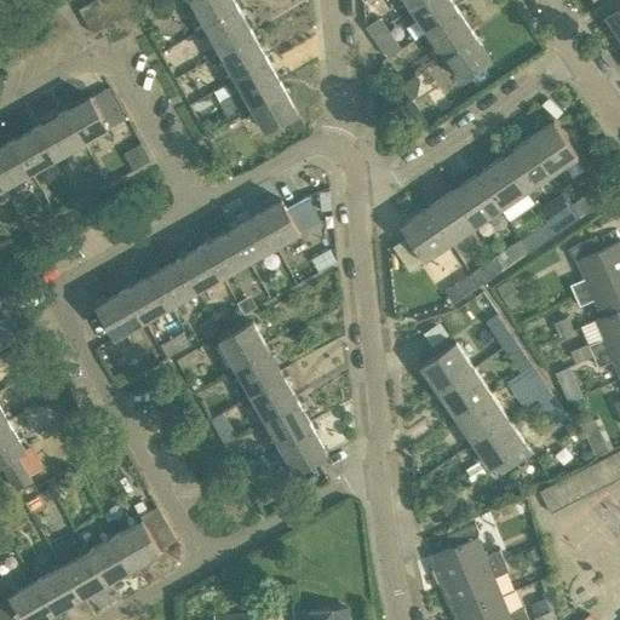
[(119,18),(107,0),(95,0),(92,1),(105,26),(119,18)]
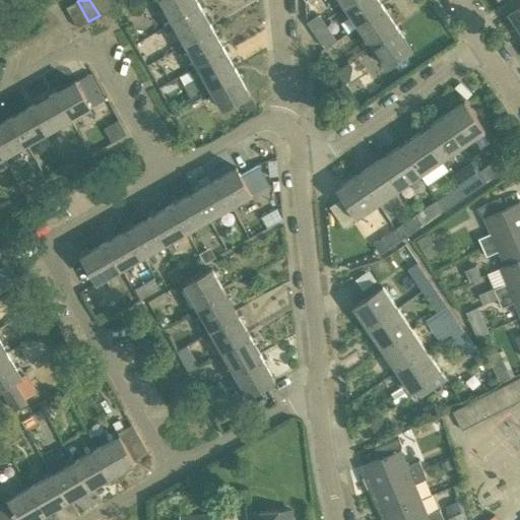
[(104,0),(89,0),(100,15),(110,10),(104,0)]
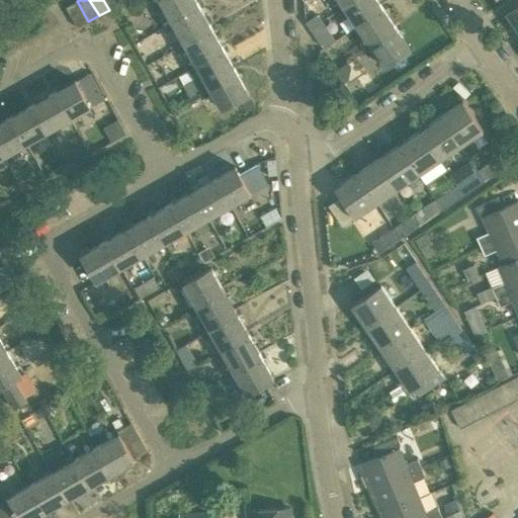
[(103,0),(109,10),(119,4),(117,0),(103,0)]
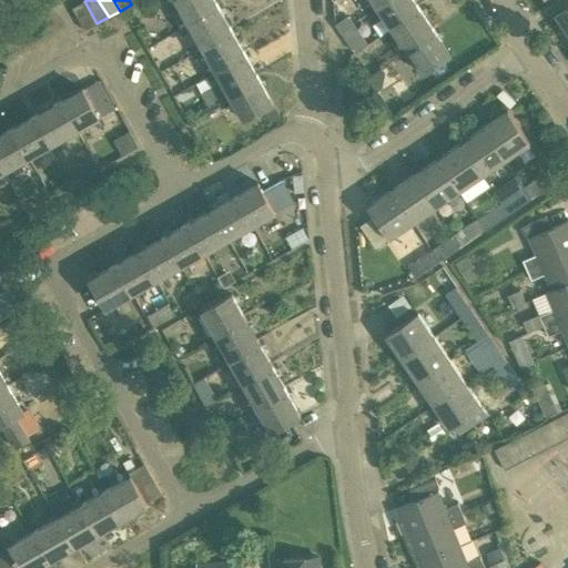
[(175,0),(189,23),(219,7),(214,0),(175,0)]
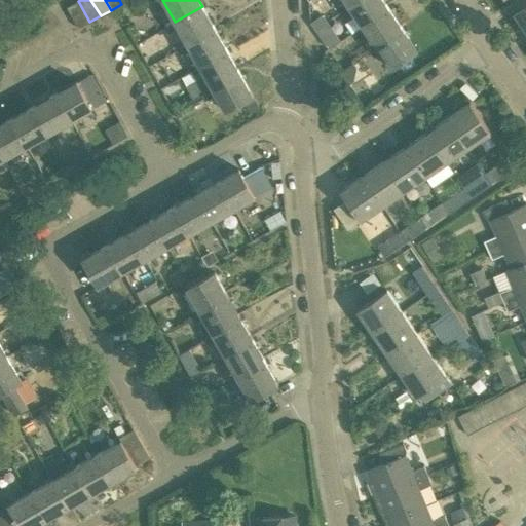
[(363,26),(388,8),(382,0),(353,0),(347,4),(363,26)]
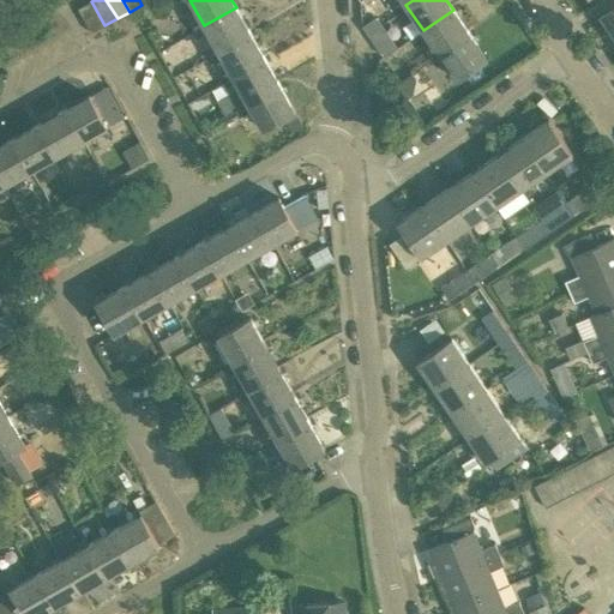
[(91,32),(104,25),(91,1),(78,8),(91,32)]
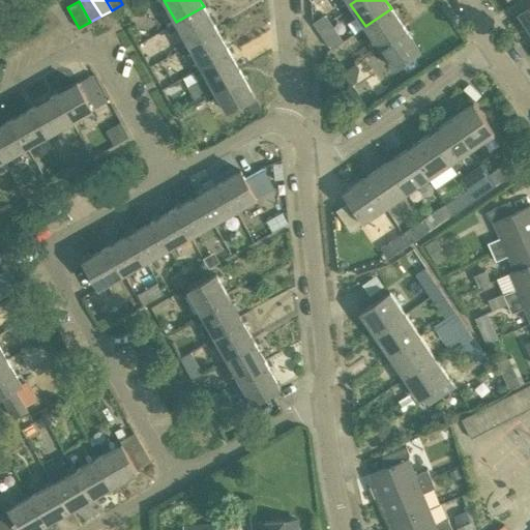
[(529,31),(529,4),(518,13),(529,31)]
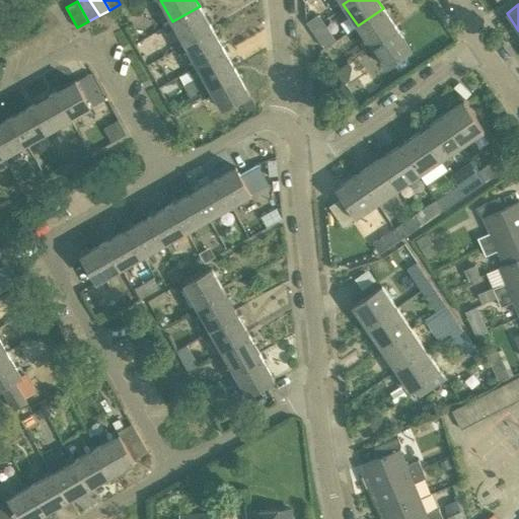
[(186,43),(212,28),(200,6),(172,21),(186,43)]
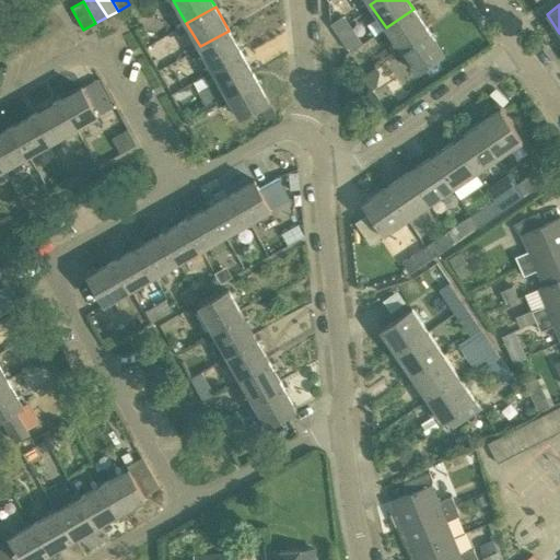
[(401,50),(429,32),(413,9),(386,27),(401,50)]
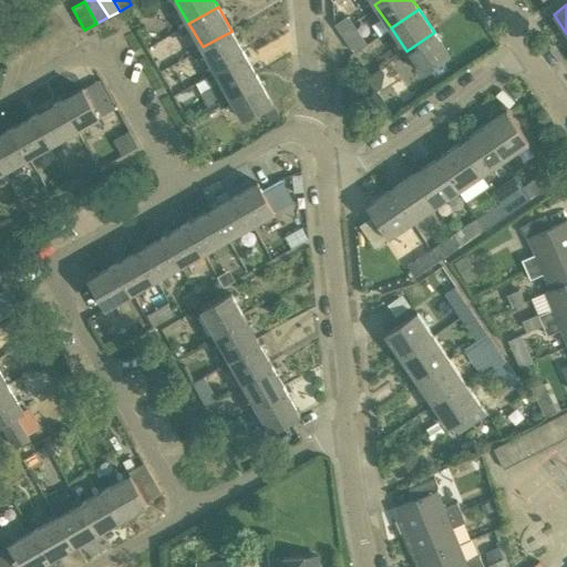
[(339,32),(352,22),(348,16),(334,24),(339,32)]
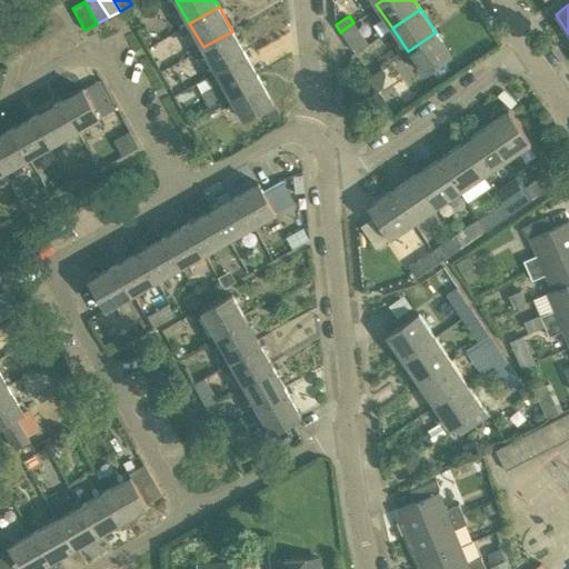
[(217,71),(246,55),(232,31),(203,47),(217,71)]
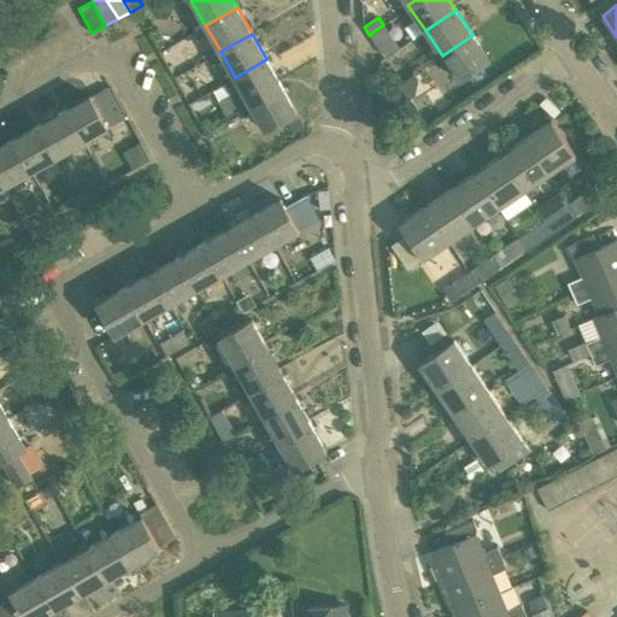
[(472,35),(442,56),(459,80),(489,59),(472,35)]
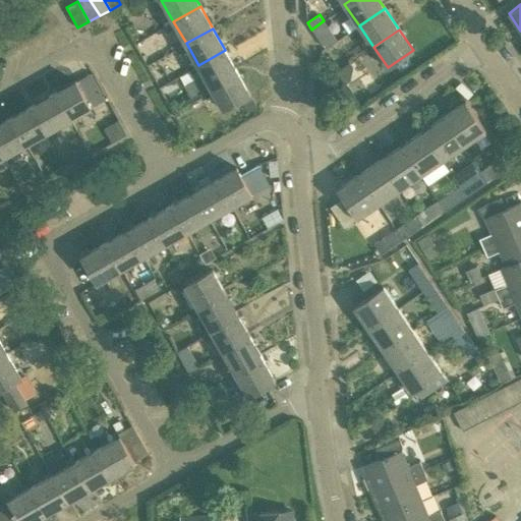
[(320,41),(325,49),(337,41),(332,33),(320,41)]
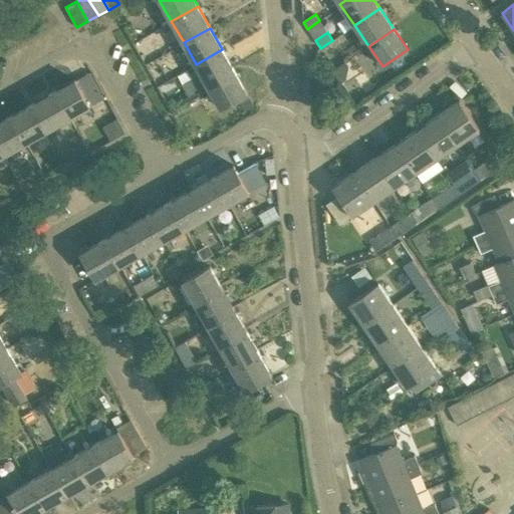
[(208,86),(234,71),(222,49),(196,64),(208,86)]
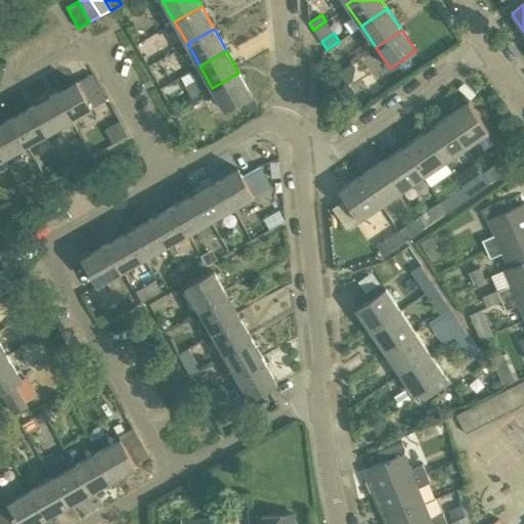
[(238,73),(212,88),(225,111),(252,95),(238,73)]
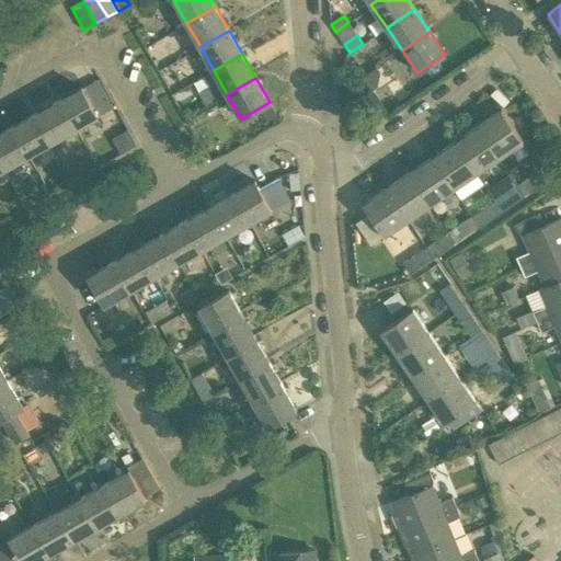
[(58,101),(75,129),(99,116),(98,115),(82,88),(58,101)]
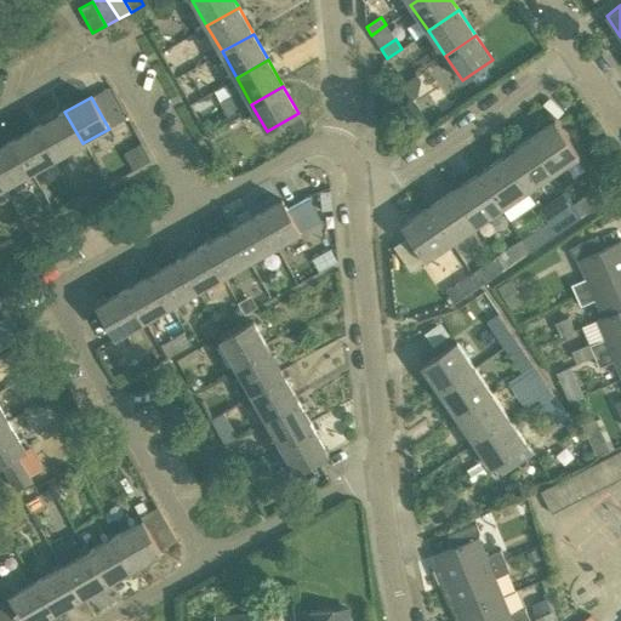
[(56,159),(83,143),(64,112),(38,126),(56,159)]
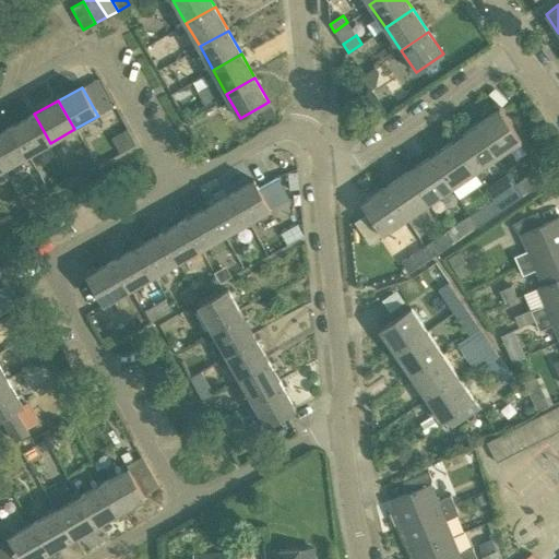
[(476,126),(498,157),(521,141),(499,109),(476,126)]
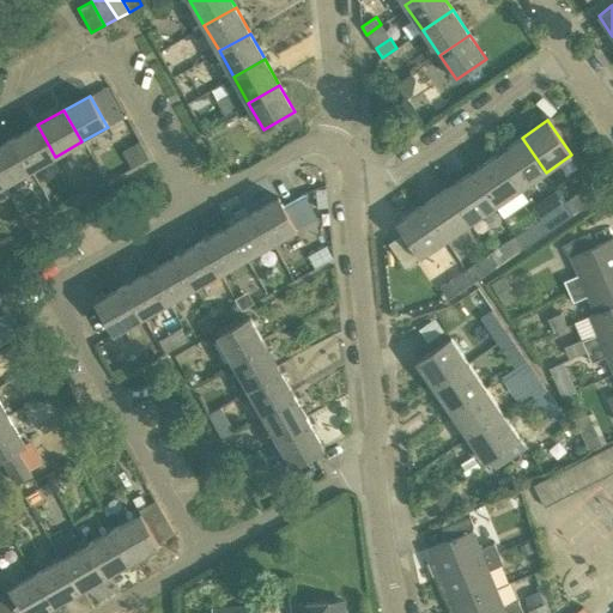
[(29,171),(55,157),(37,125),(11,140),(29,171)]
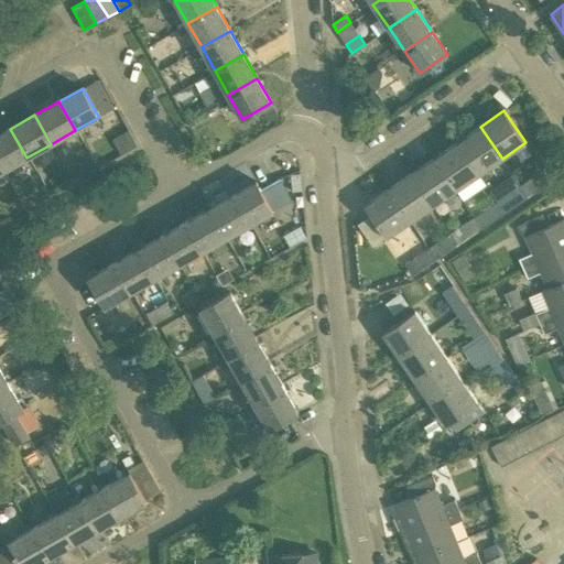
[(479,174),(502,159),(480,127),(457,142),(479,174)]
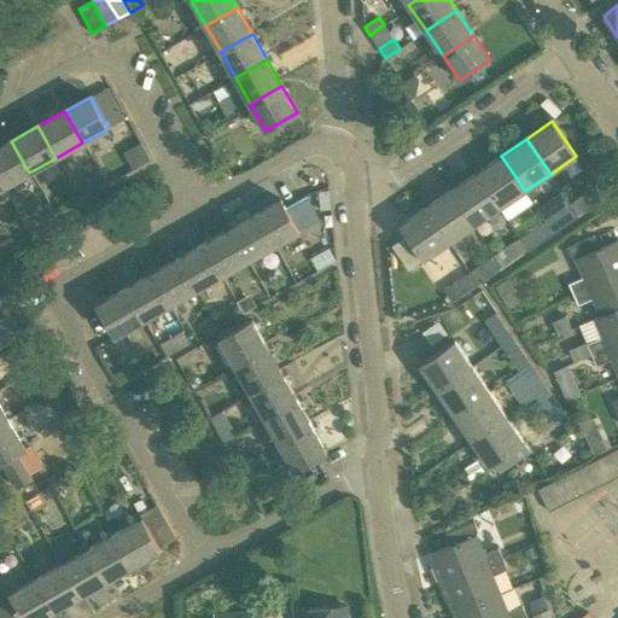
[(0,184),(3,187),(29,173),(11,141),(0,146),(0,184)]
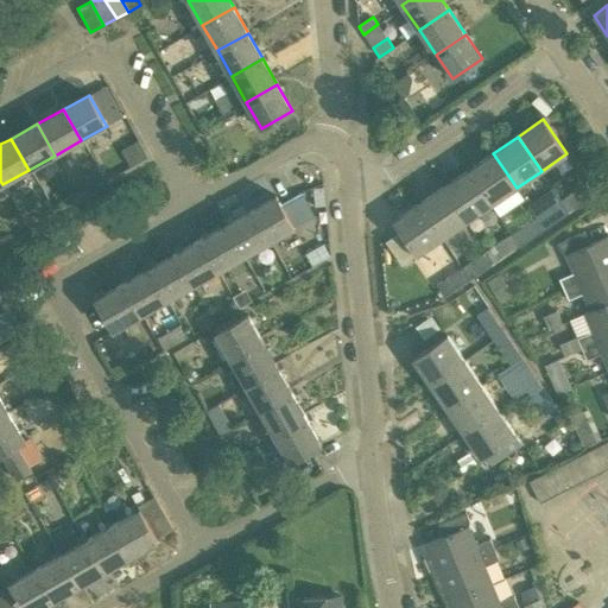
[(492,204),(517,188),(493,153),(468,170),(492,204)]
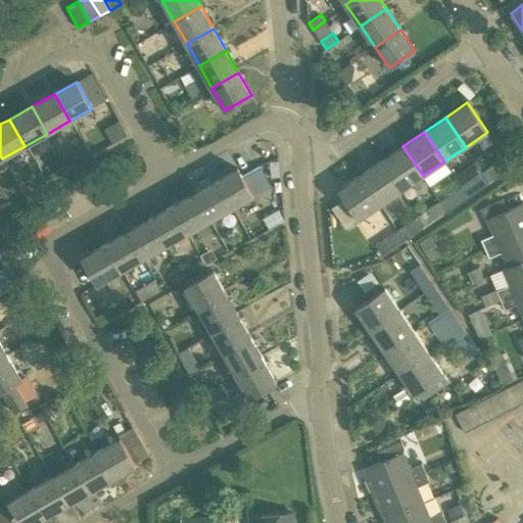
[(401,191),(423,176),(402,146),(381,160),(401,191)]
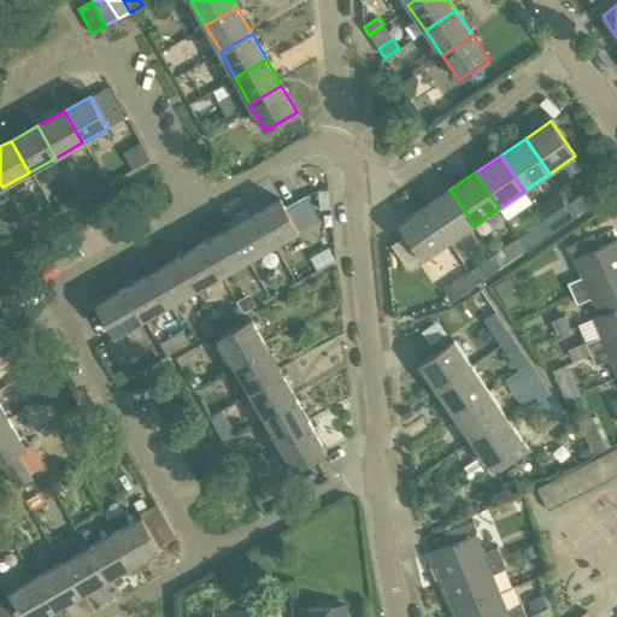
[(569,204),(576,216),(603,198),(594,187),(569,204)]
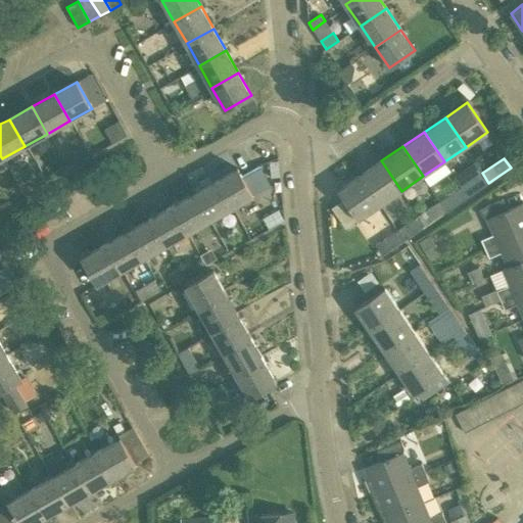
[(380,205),(401,191),(381,160),(360,176),(361,177),(380,205)]
